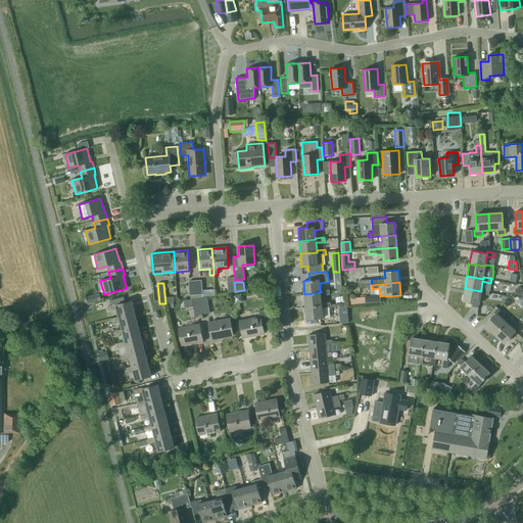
[(481,291),(465,288),(463,301),(473,303),(479,304),(480,294),(488,295),(489,290),(481,289),(481,291)]
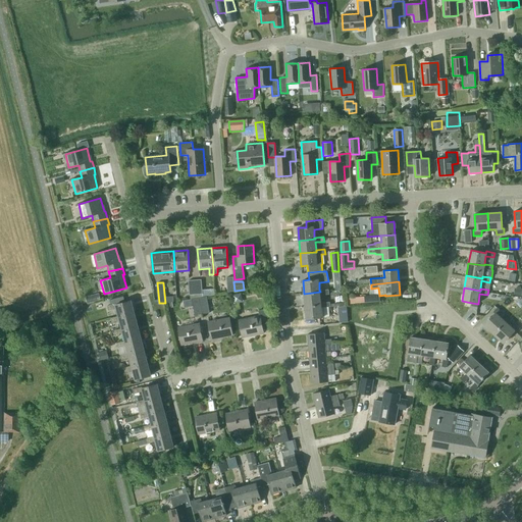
[(304,294),(305,306),(321,305),(321,303),(320,295),(329,294),(328,290),(319,290),(320,292),(304,294)]
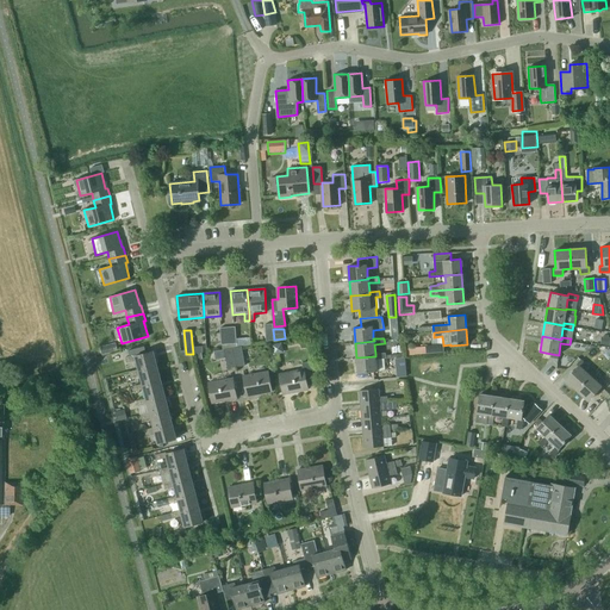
[(284,353),(281,342),(271,344),(273,355),(284,353)]
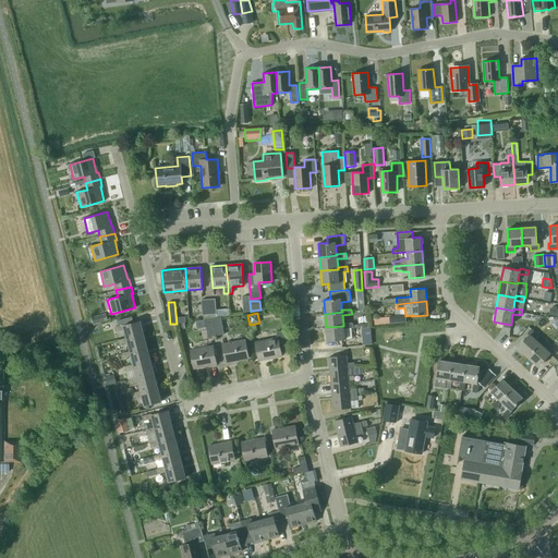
[(99,316),(92,317),(94,325),(100,323),(99,316)]
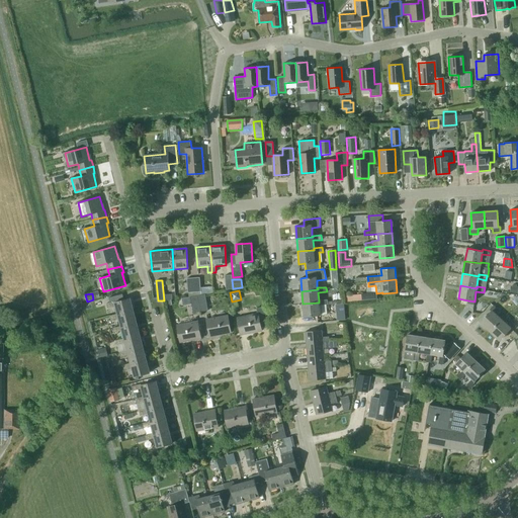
[(130,298),(124,299),(122,293),(108,297),(109,303),(106,304),(107,308),(115,306),(117,314),(117,315),(134,311),(130,298)]
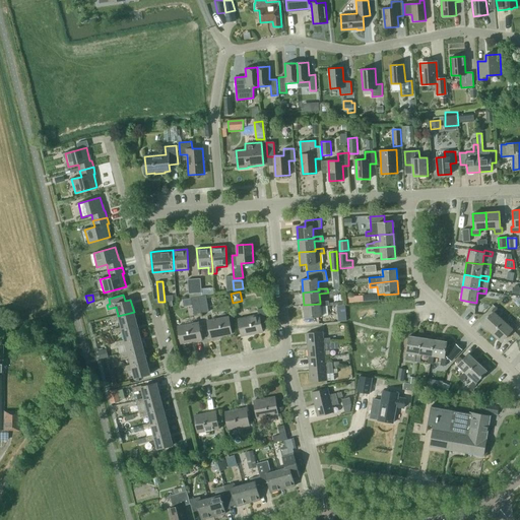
[(198,297),(201,313),(209,312),(206,296),(202,296),(198,297)]
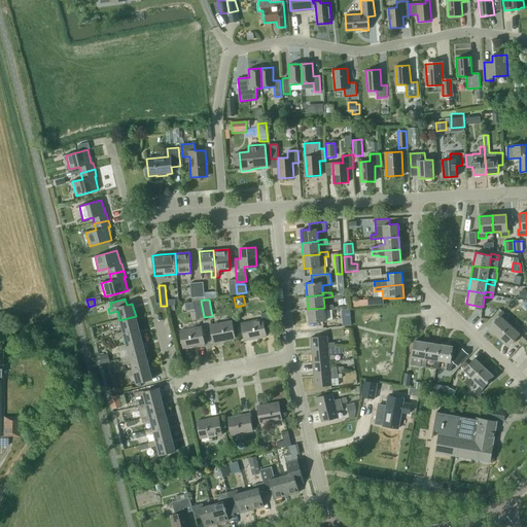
[(197,318),(204,317),(201,301),(198,301),(194,302),(197,318)]
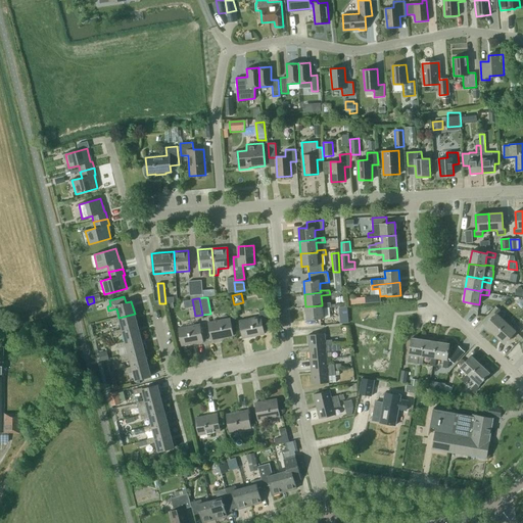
[(330,302),(322,303),(322,305),(305,306),(306,320),(323,318),(322,307),(331,307),(330,302)]
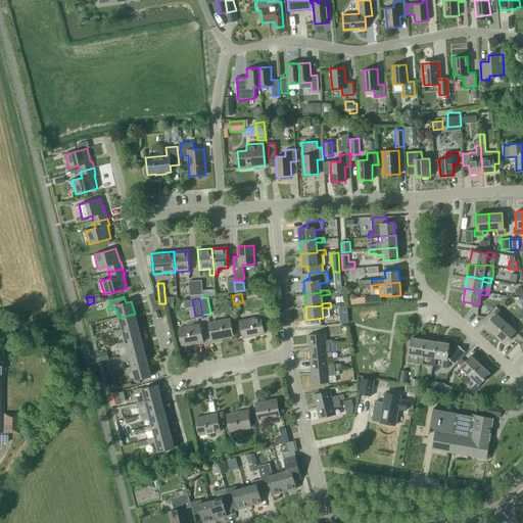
[(494,334),(506,322),(501,317),(504,314),(497,308),(494,313),(495,314),(485,326),(494,334)]
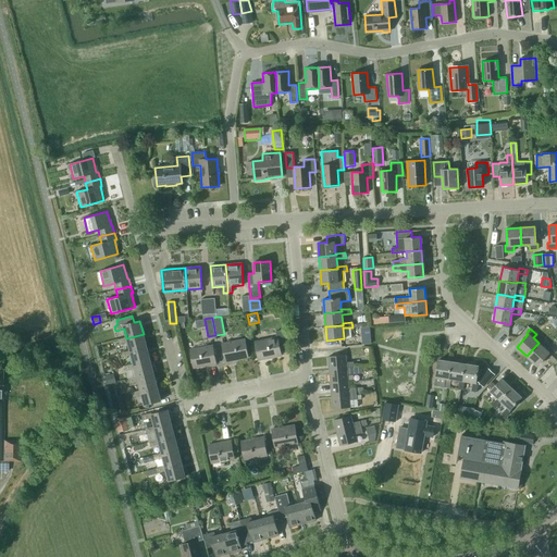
[(281,356),(277,339),(286,338),(284,330),(275,331),(276,336),(256,341),(259,360),(281,356)]
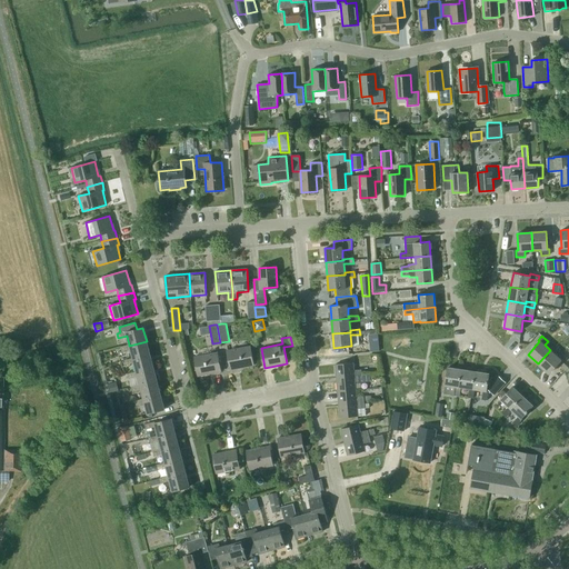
[(130,349),(132,358),(133,359),(150,355),(147,341),(129,346),(129,345),(120,347),(122,351),(130,349)]
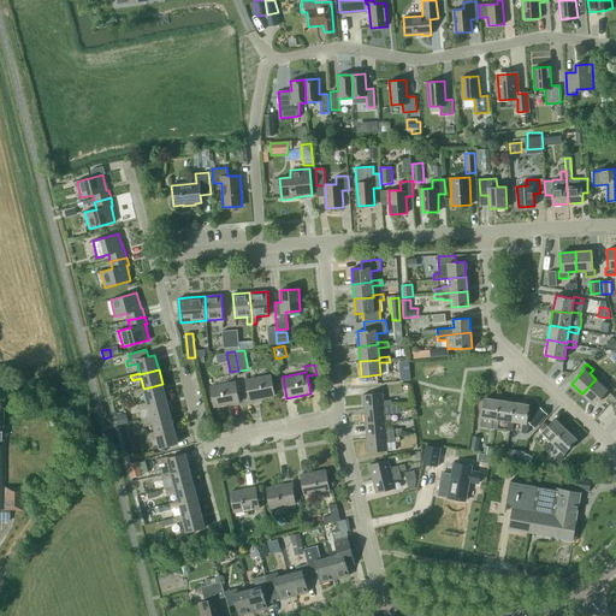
[(250,401),(274,396),(270,374),(247,379),(250,401)]
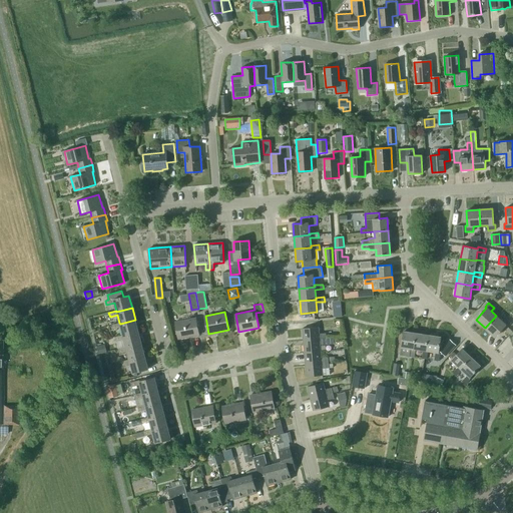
[(501,321),(496,316),(485,328),(494,337),(505,325),(507,327),(510,323),(505,317),(501,321)]
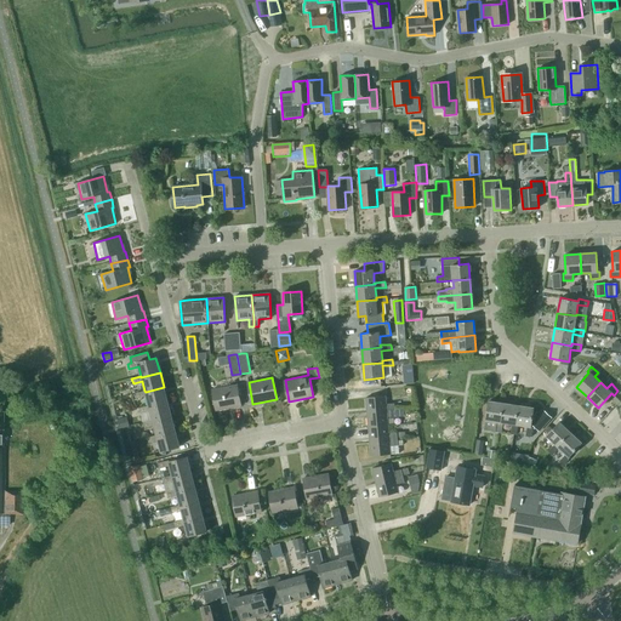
[(216,410),(240,406),(237,385),(212,389),(216,410)]
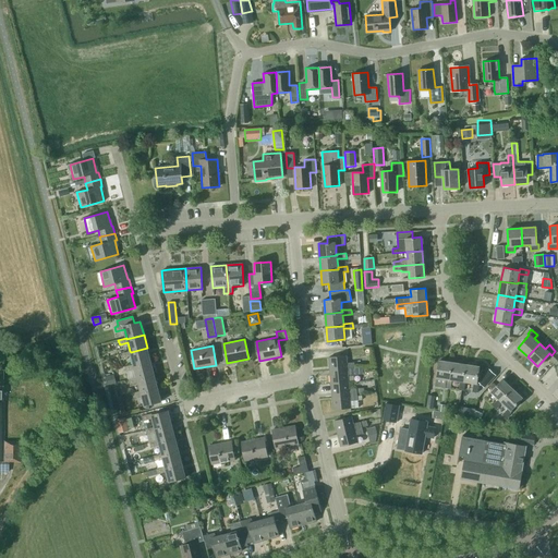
[(131,356),(133,364),(134,365),(150,361),(147,348),(131,352),(130,351),(122,353),(123,359),(131,356)]
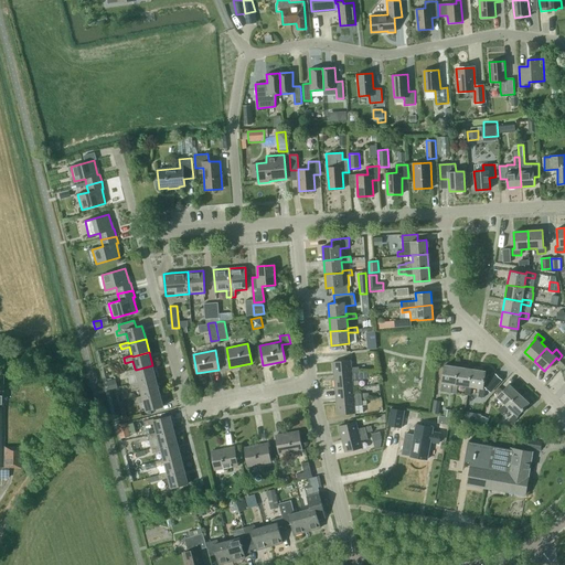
[(333,362),(334,375),(360,373),(359,366),(351,368),(350,360),(333,362)]
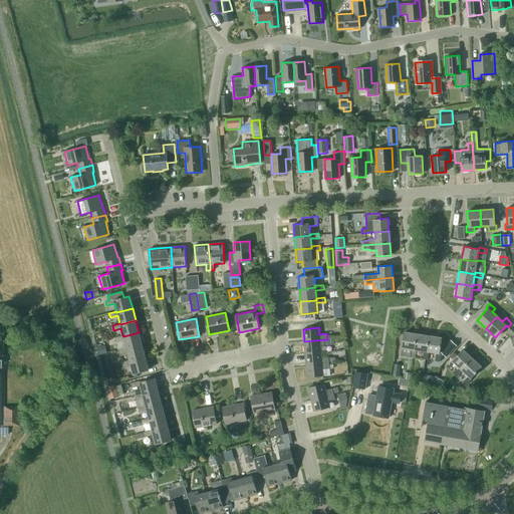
[(124,340),(126,347),(126,349),(142,345),(139,332),(123,336),(122,335),(115,337),(116,342),(124,340)]
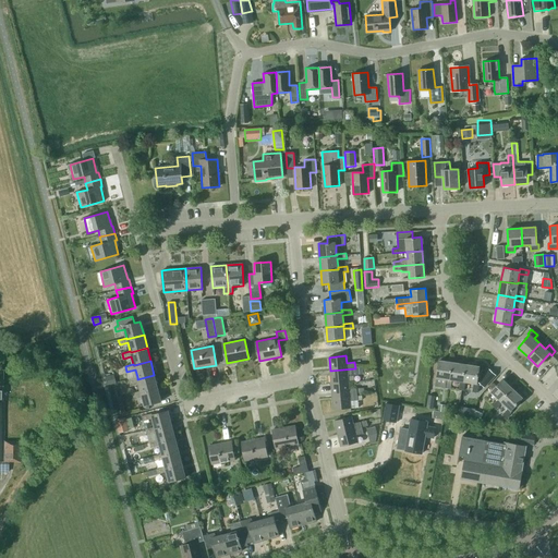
[(450,379),(452,362),(439,361),(436,377),(447,379),(446,388),(451,388),(452,379),(450,379)]
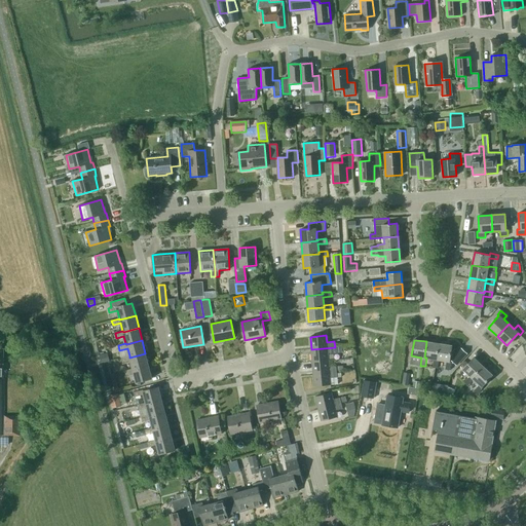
[(424,358),(426,358),(434,359),(433,368),(438,368),(439,360),(437,360),(439,343),(426,341),(424,358)]
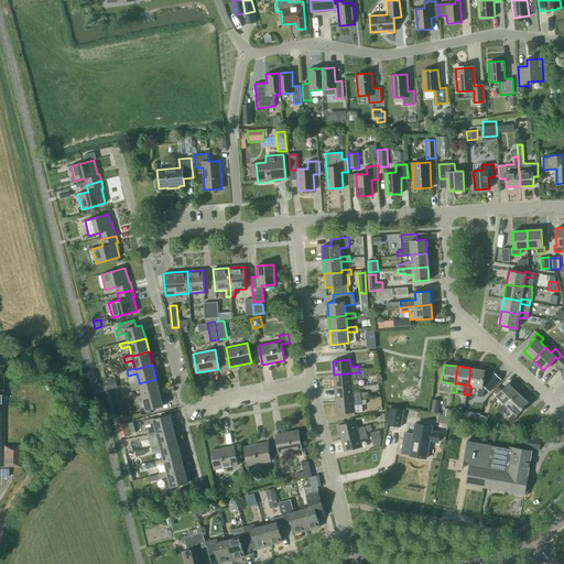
[(485,370),(470,368),(468,386),(470,386),(479,387),(477,396),(483,397),(484,388),(483,387),(485,370)]
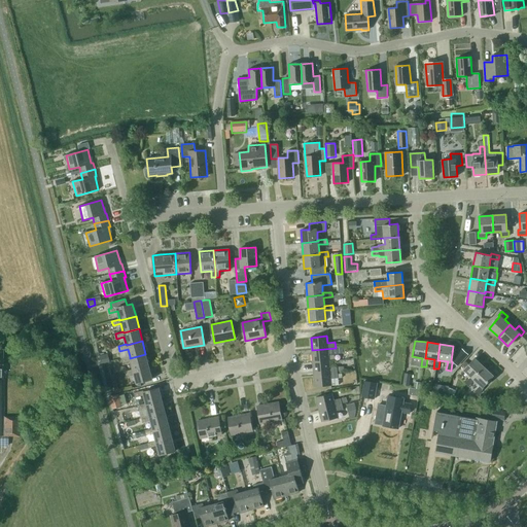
[(343,347),(336,348),(312,350),(313,362),(328,360),(328,354),(344,353),(343,347)]
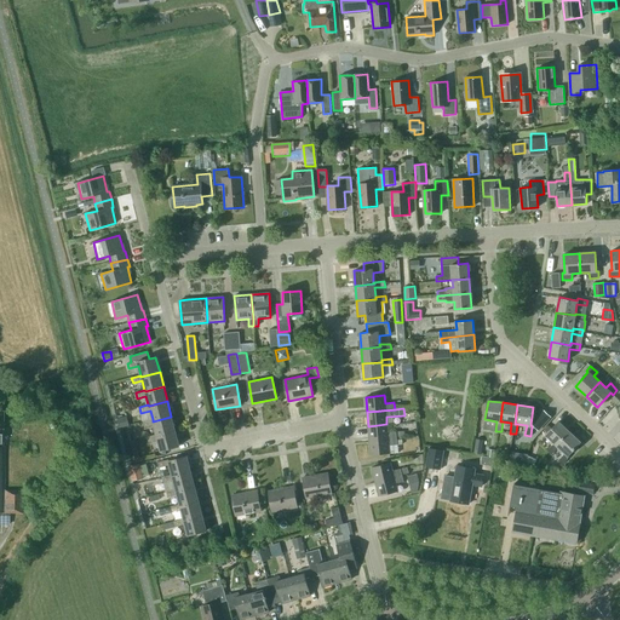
[(0,409),(0,524),(9,526),(9,514),(22,514),(22,491),(4,491),(5,446),(3,446),(3,411),(0,409)]
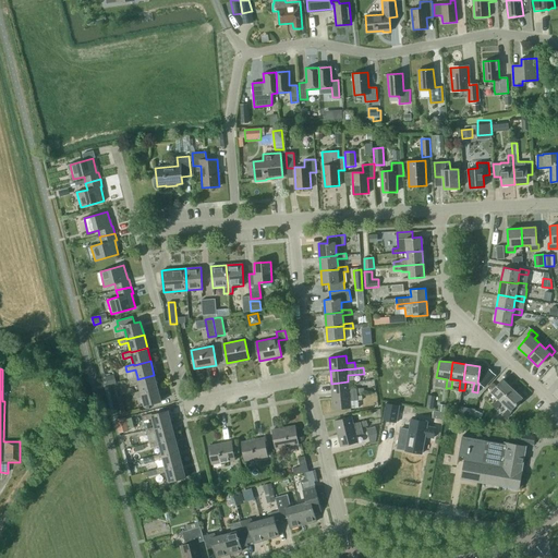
[(489,370),(477,381),(480,384),(484,388),(496,376),(489,370)]
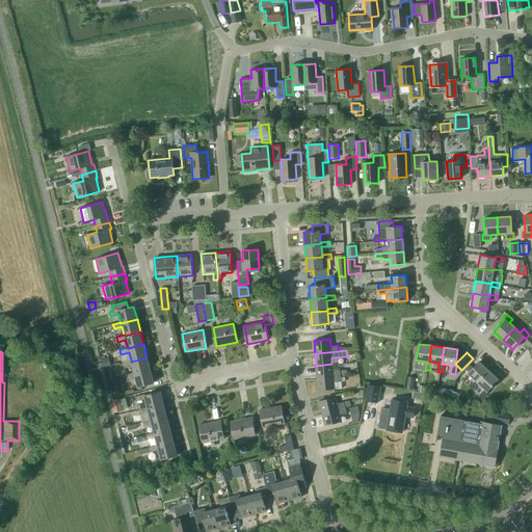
[(132,365),(134,373),(134,374),(151,370),(147,357),(131,362),(131,360),(123,362),(124,367),(132,365)]
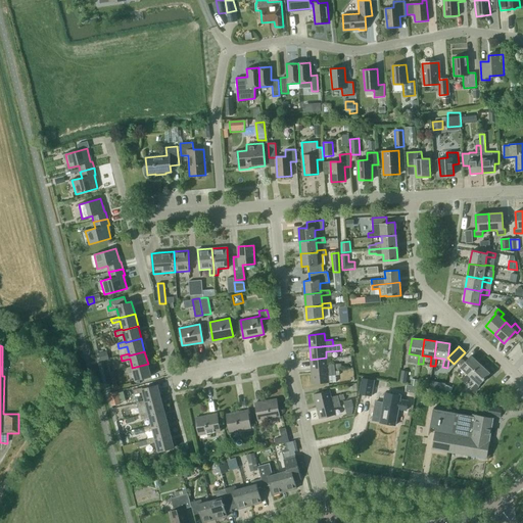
[(480,364),(471,355),(460,367),(468,374),(462,380),(465,383),(471,377),(470,376),(480,364)]
